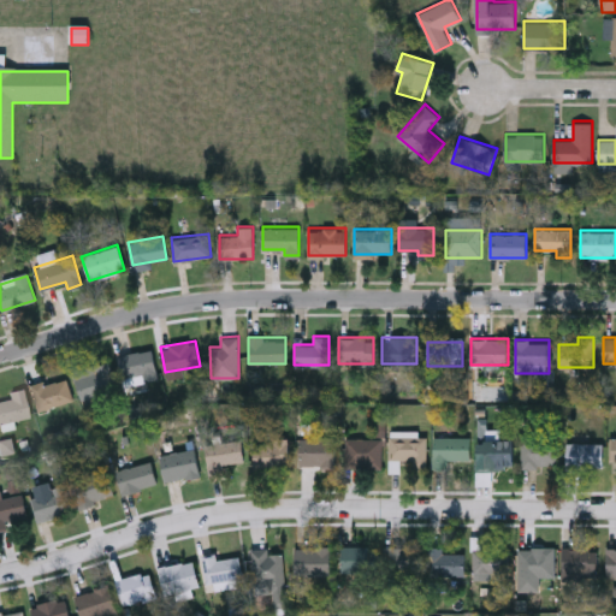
[(123,383),(118,354),(150,348),(157,377),(123,383)]
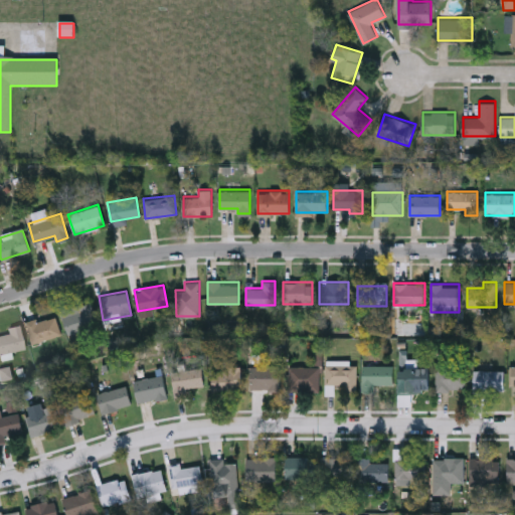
[(98,325),(67,333),(60,308),(90,300),(98,325)]
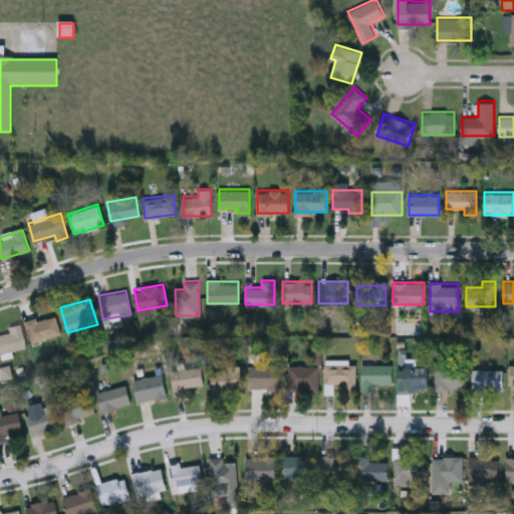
[(25,321),(54,313),(62,339),(53,341),(51,335),(31,341),(25,321)]
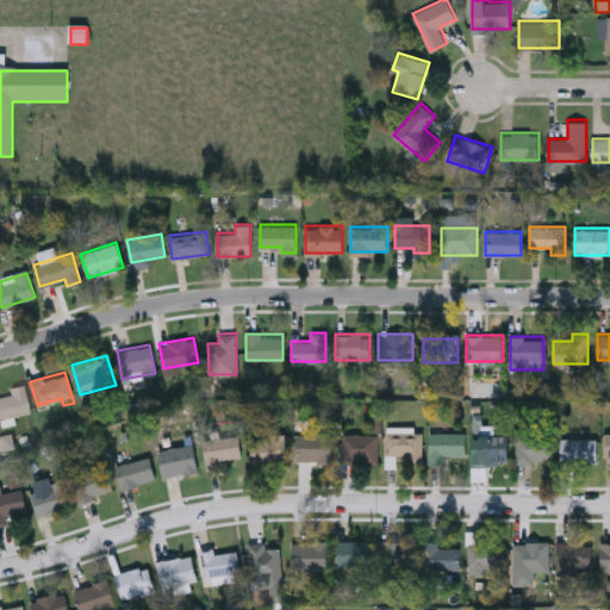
[(0,396),(11,394),(8,386),(24,385),(29,415),(0,418),(0,396)]
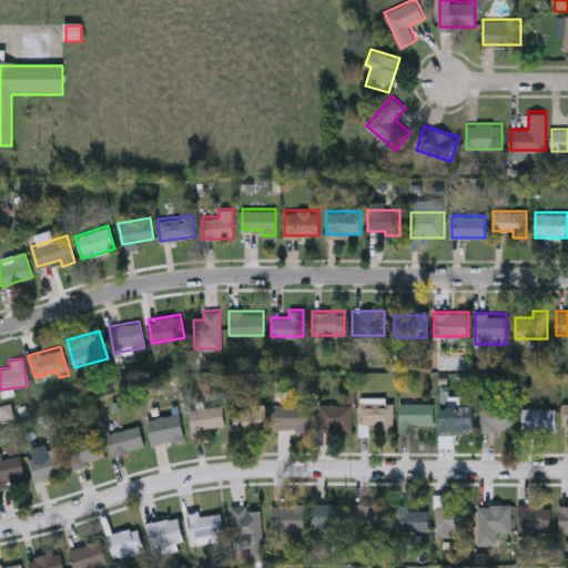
[(393,402),(393,429),(381,429),(381,424),(358,424),(358,402),(393,402)]
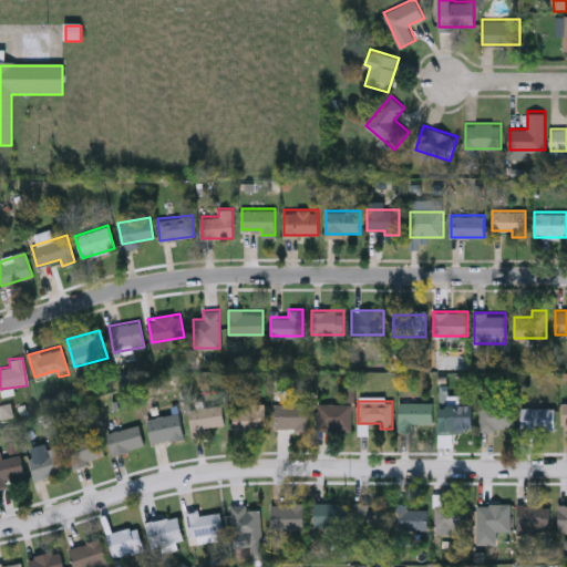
[(432,401),(432,422),(412,422),(412,431),(398,431),(398,401),(432,401)]
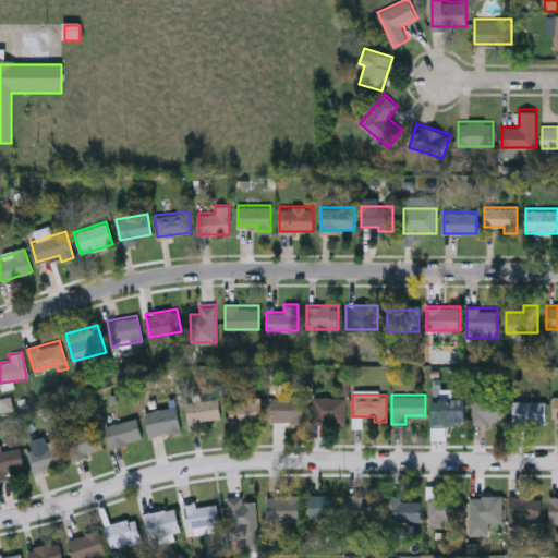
[(261,396),(262,421),(230,423),(229,398),(261,396)]
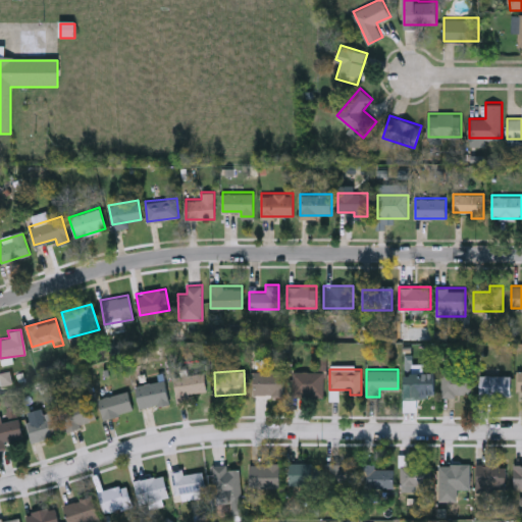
[(284,370),(284,394),(254,394),(254,370),(284,370)]
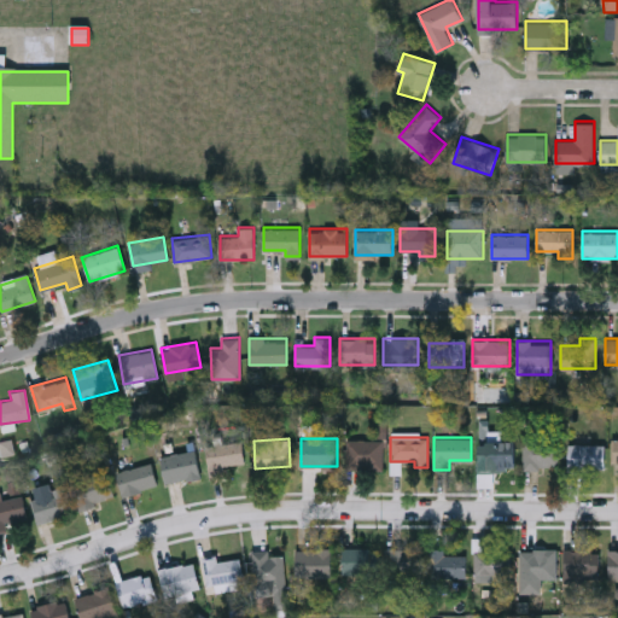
[(345,468),(345,438),(382,438),(382,468),(345,468)]
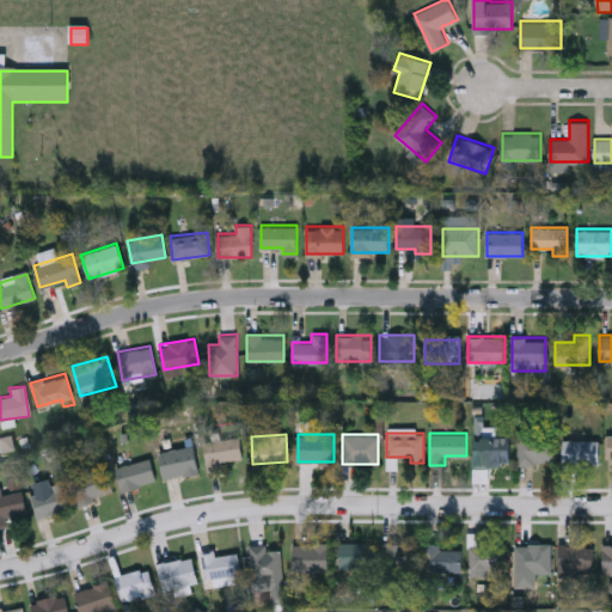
[(242,459),(208,464),(203,440),(238,435),(242,459)]
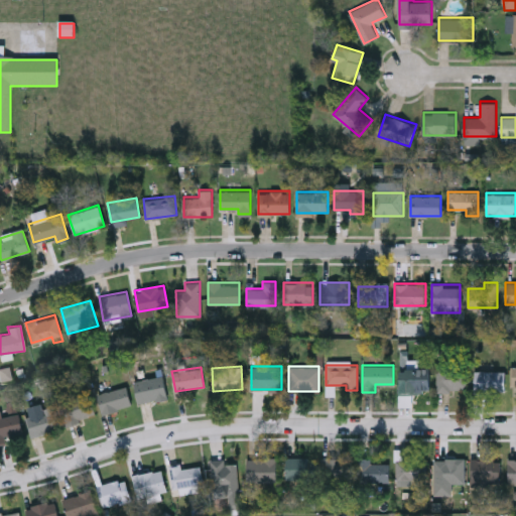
[(401,391),(401,368),(429,367),(429,391),(401,391)]
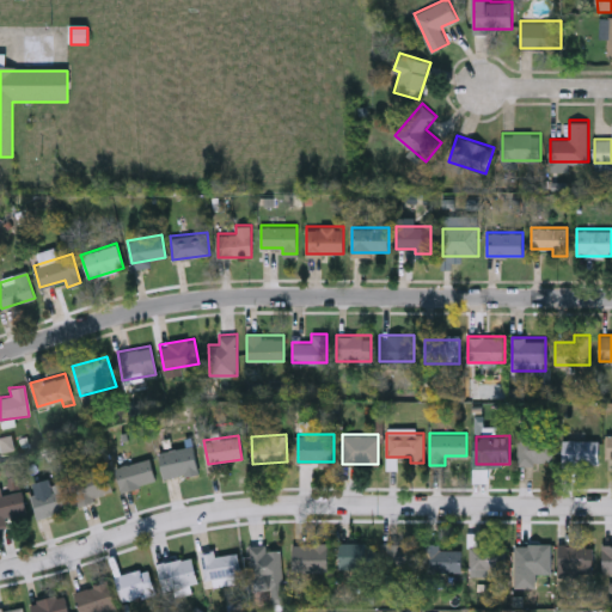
[(518,463),(518,435),(554,435),(554,463),(518,463)]
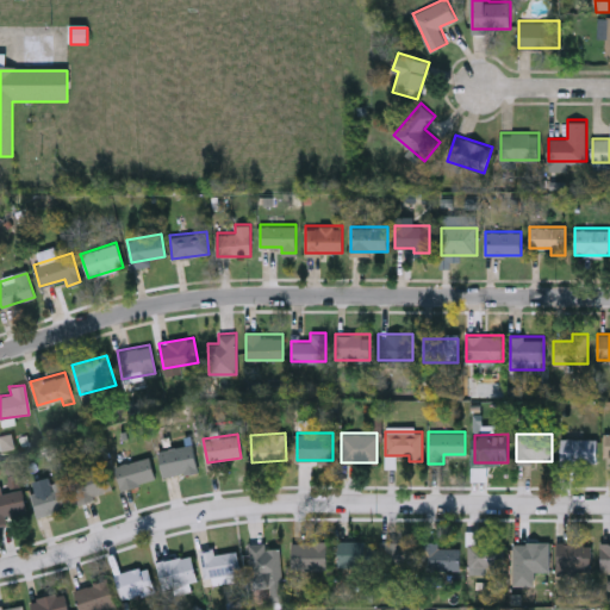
[(596,436),(596,461),(560,461),(560,436),(596,436)]
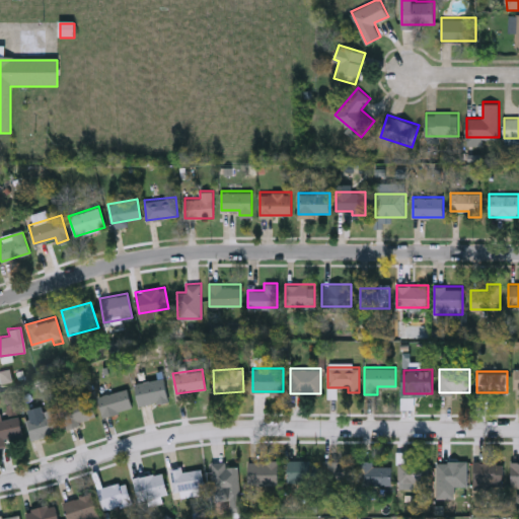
[(168,399),(139,405),(134,381),(163,376),(168,399)]
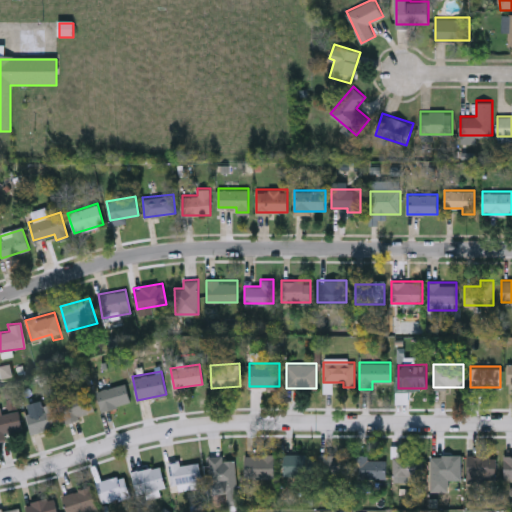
[(96,391),(124,382),(130,401),(102,409),(96,391)]
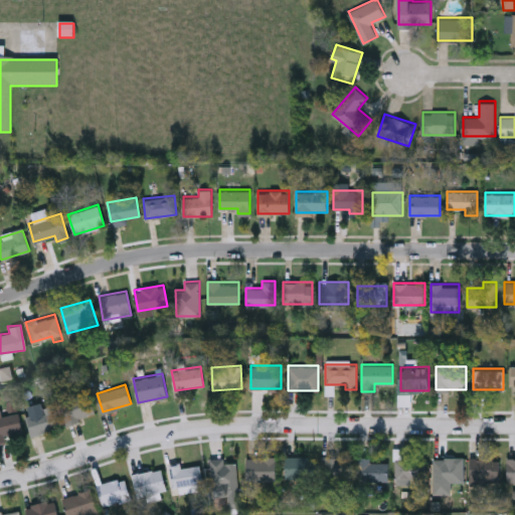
[(66,422),(59,401),(88,391),(95,413),(66,422)]
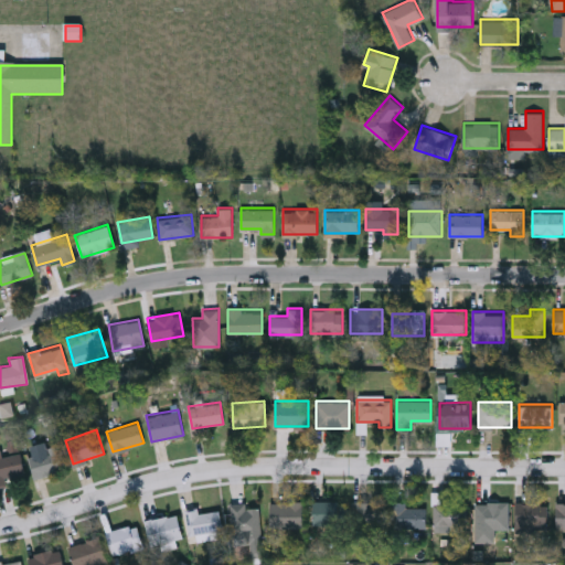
[(28,452),(57,446),(63,469),(34,477),(28,452)]
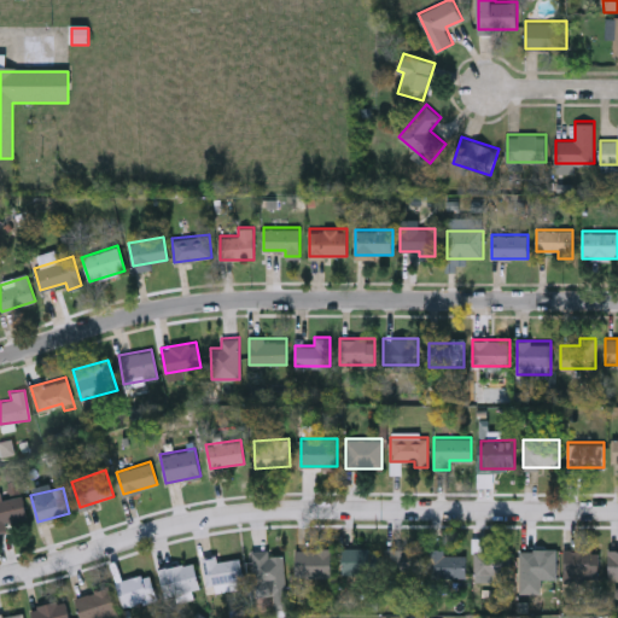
[(6,529),(0,530),(0,497),(22,494),(27,516),(5,520),(6,529)]
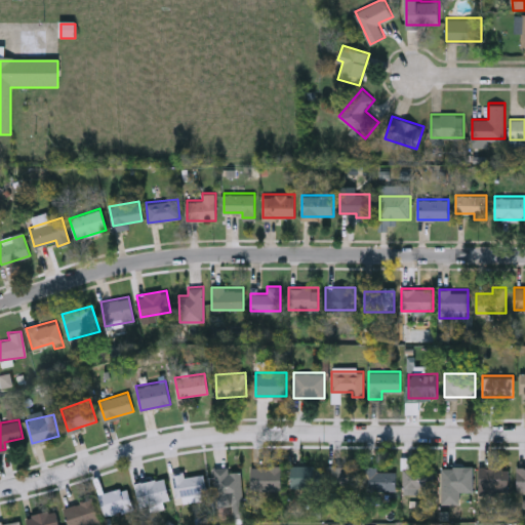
[(290,488),(290,465),(321,465),(321,488),(290,488)]
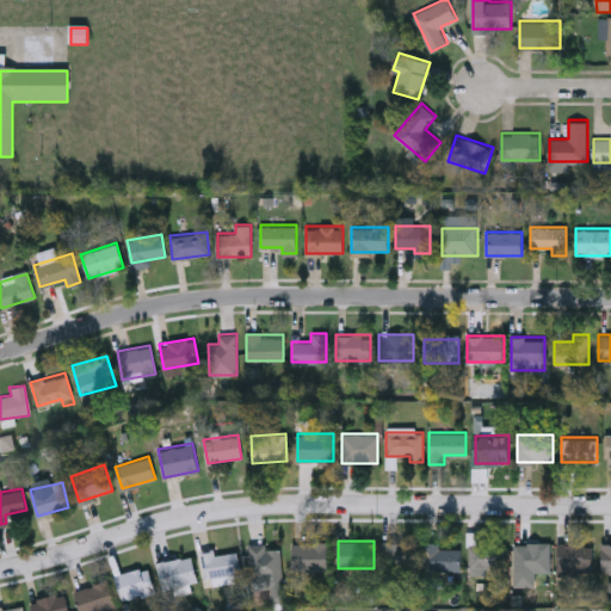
[(415,541),(415,569),(380,569),(380,541),(415,541)]
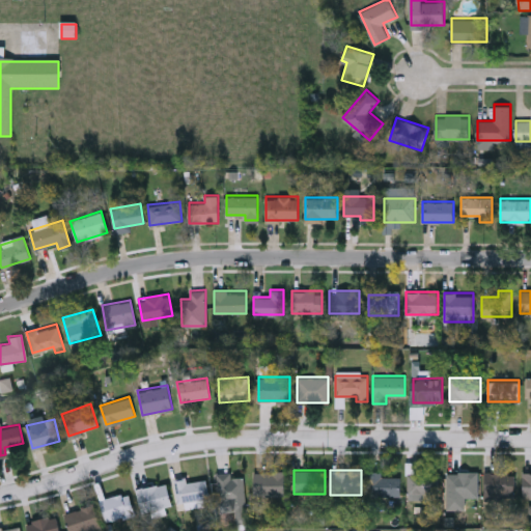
[(284,495),(254,495),(254,471),(284,471),(284,495)]
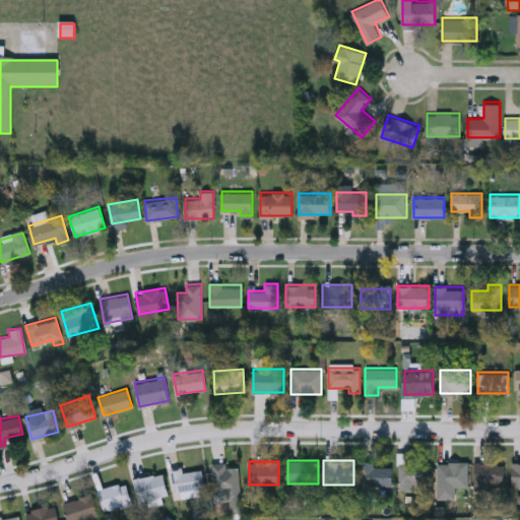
[(361,485),(361,461),(374,461),(374,465),(392,465),(392,485),(361,485)]
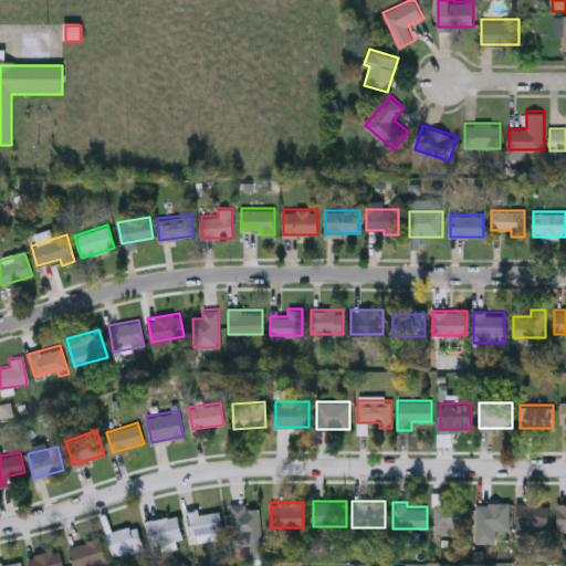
[(435,502),(467,502),(467,531),(435,531),(435,502)]
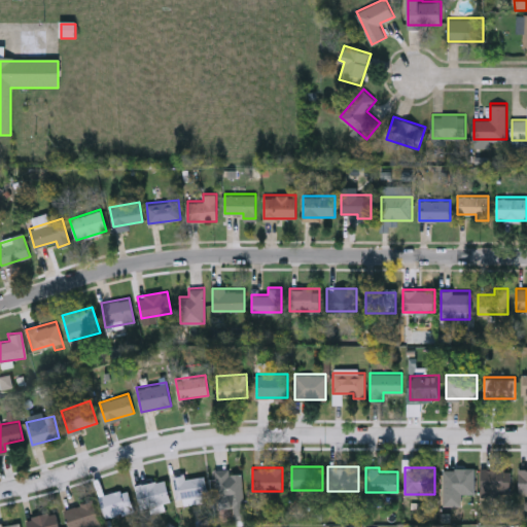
[(215,468),(231,468),(231,471),(242,471),(242,505),(227,505),(227,497),(216,497),(215,468)]
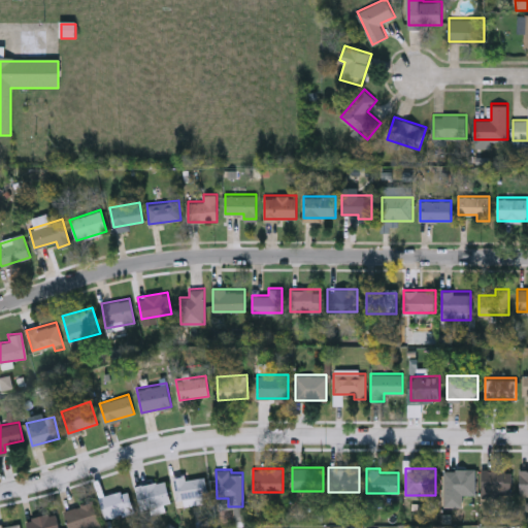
[(512,469),(512,493),(483,493),(483,469),(512,469)]
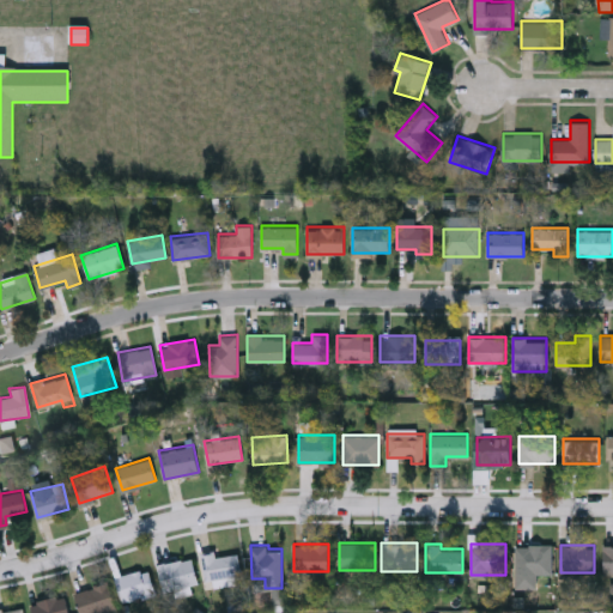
[(612,545),(612,572),(602,572),(602,545),(612,545)]
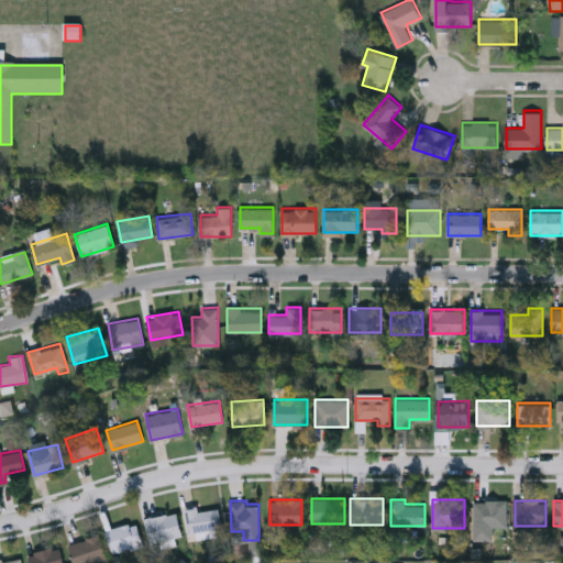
[(473,527),(473,501),(506,501),(506,527),(473,527)]
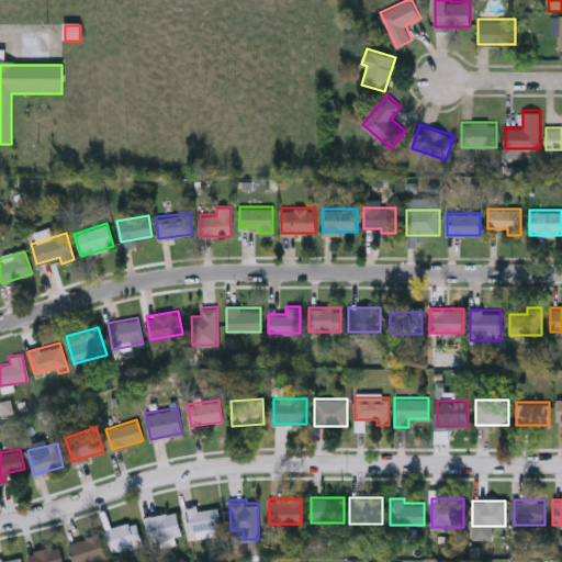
[(184,509),(217,504),(222,528),(188,532),(184,509)]
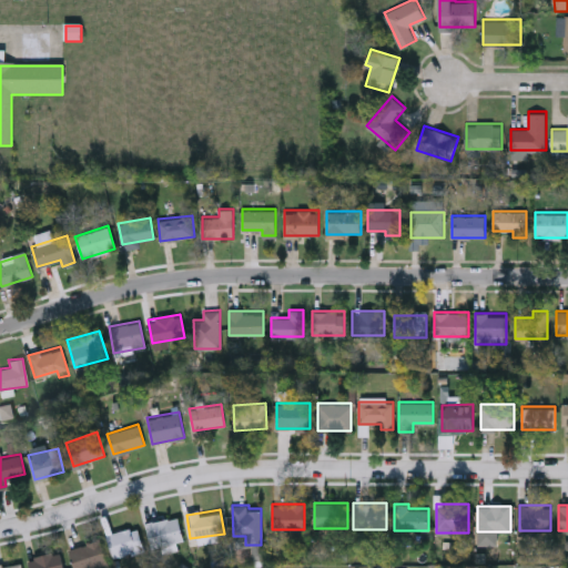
[(183,539),(151,547),(145,521),(178,515),(183,539)]
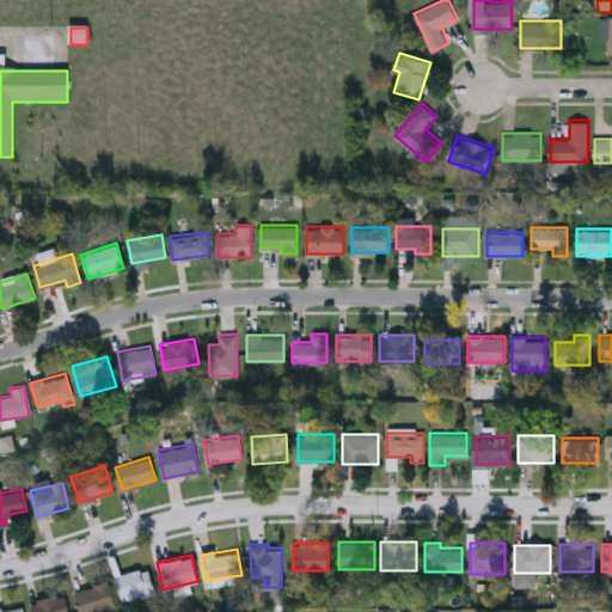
[(121,600),(115,575),(148,567),(154,592),(121,600)]
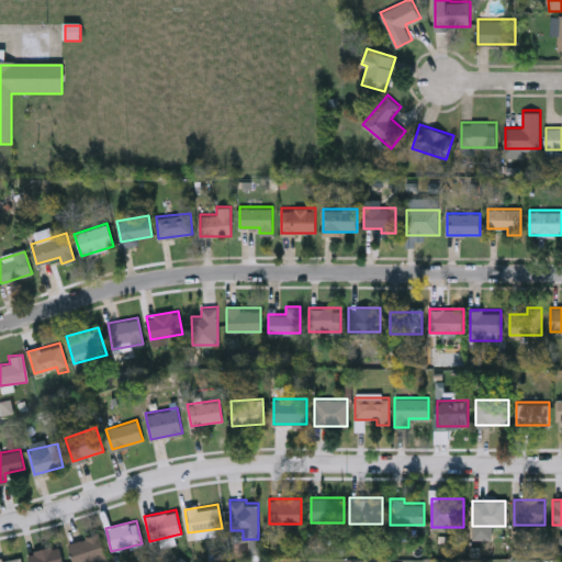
[(71,561),(67,541),(98,532),(105,557),(87,561),(71,561)]
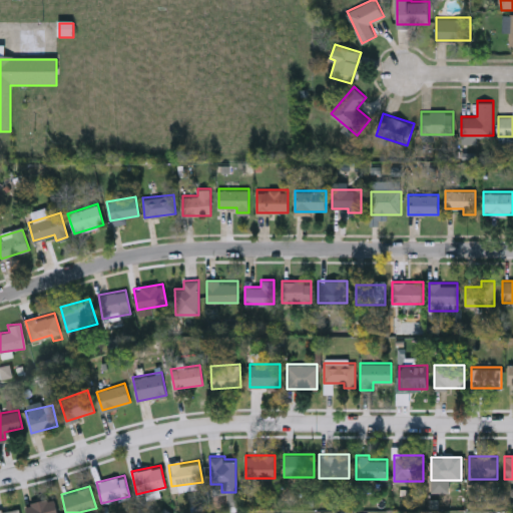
[(27,512),(26,503),(54,498),(57,512),(27,512)]
